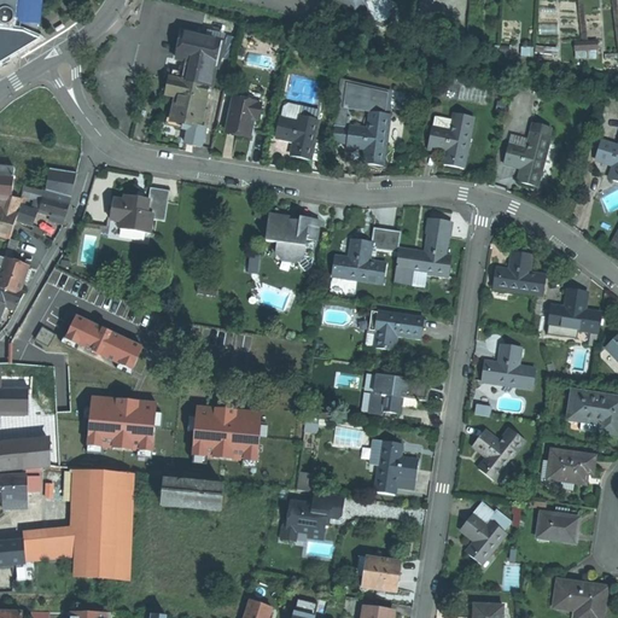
[(0,0),(0,22),(1,23),(4,24),(5,25),(16,27),(17,22),(41,24),(44,0),(0,0)]
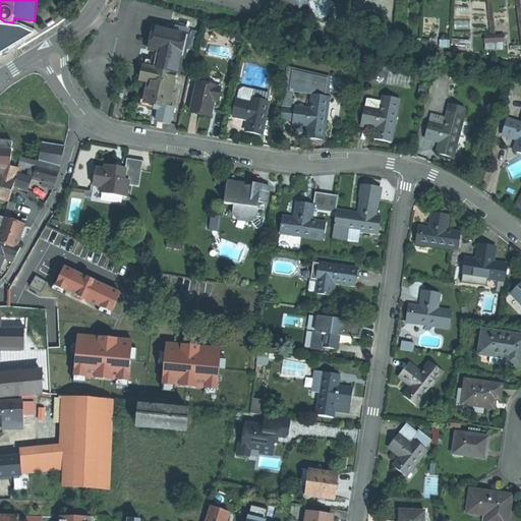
[(285,0),(299,9),(315,0),(285,0)]
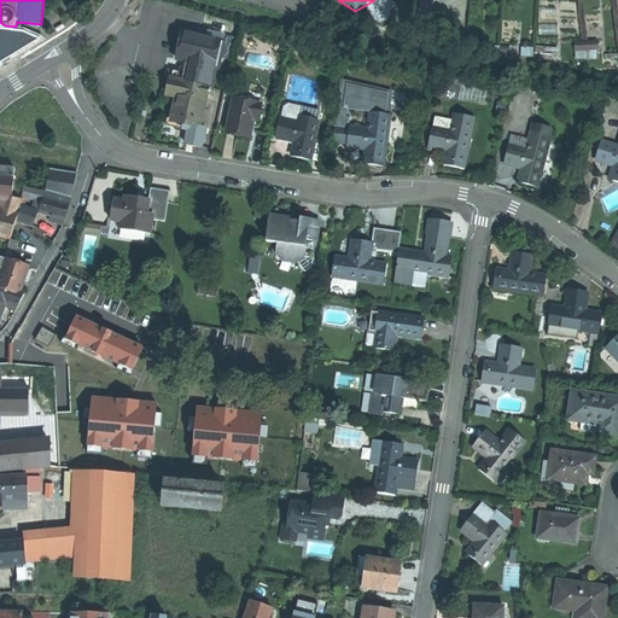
[(186,18),(188,6),(181,4),(178,17),(186,18)]
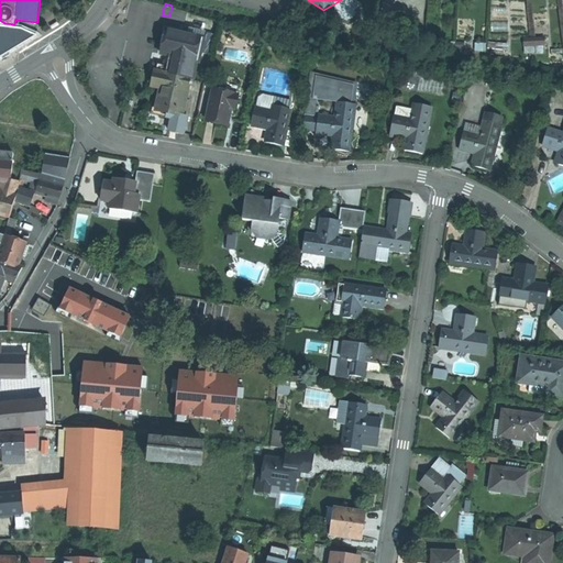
[(175,20),(178,7),(172,6),(169,17),(168,19),(175,20)]
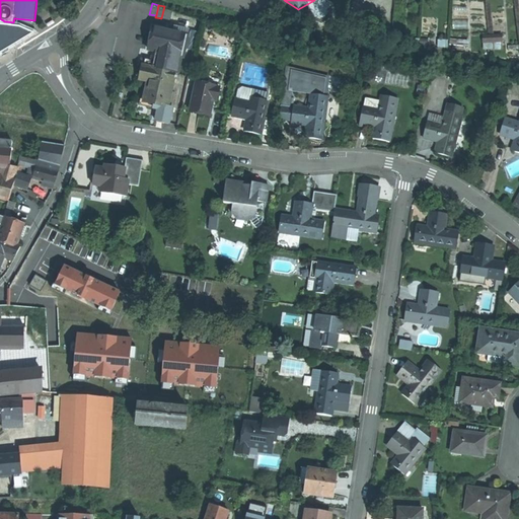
[(193,14),(177,10),(175,16),(191,20),(193,14)]
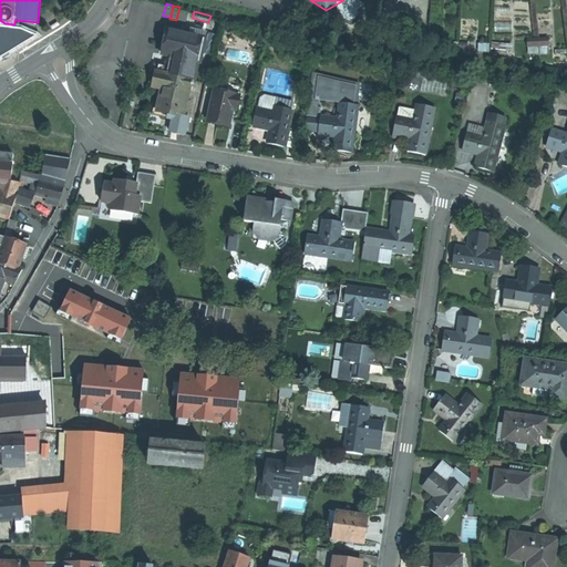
[(191,29),(189,34),(205,38),(206,32),(191,29)]
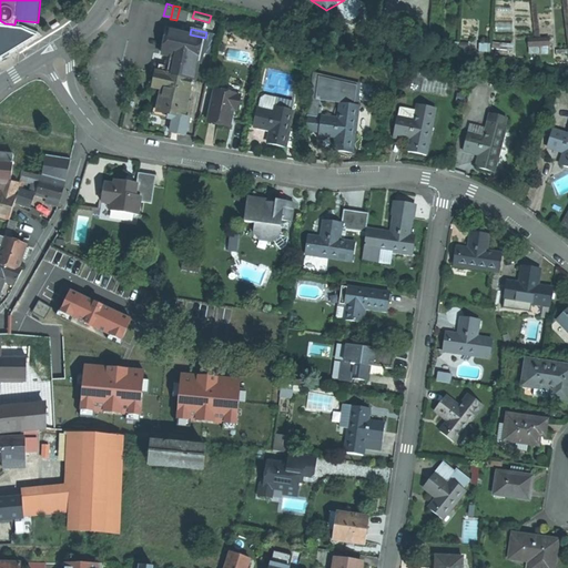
[(156,87),(162,88),(165,73),(191,79),(194,80),(198,62),(200,62),(205,38),(190,34),(168,30),(162,54),(166,54),(164,64),(158,63),(153,85),(156,87)]
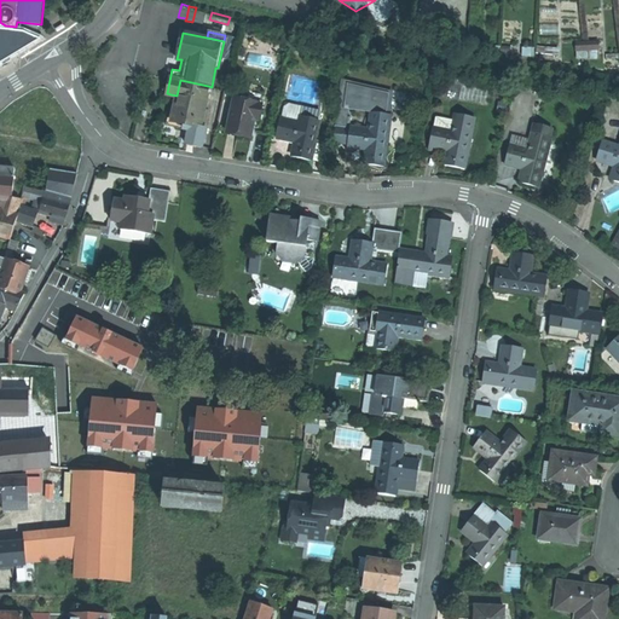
[(599,40),(576,41),(576,58),(600,57),(599,40)]
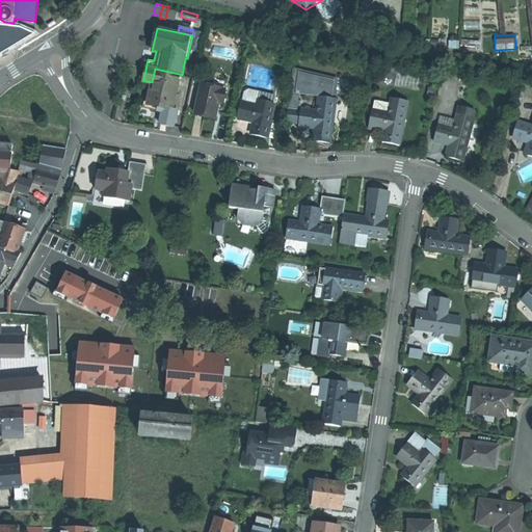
[(179,74),(155,69),(152,82),(147,104),(163,108),(171,109),(175,95),(179,74)]
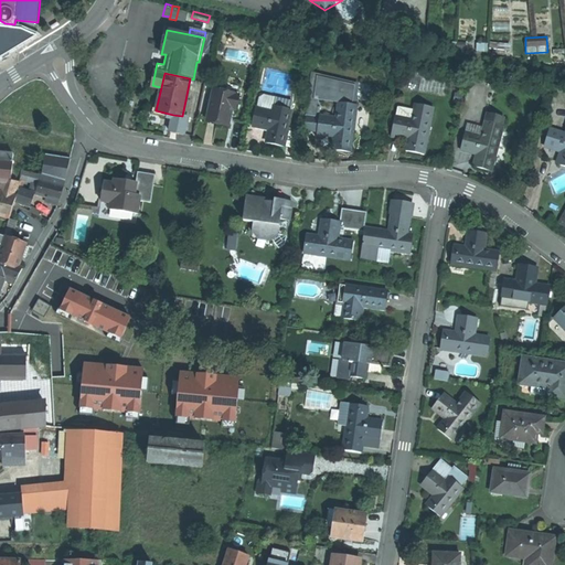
[(302,130),(317,132),(318,118),(336,120),(338,104),(352,106),(352,99),(353,99),(354,86),(320,78),(321,75),(310,73),(302,130)]
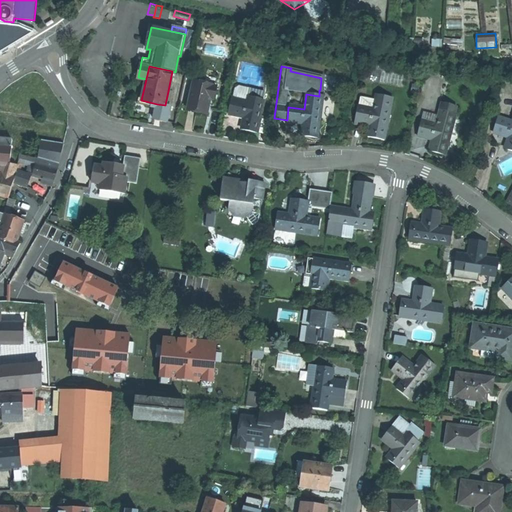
[(450,76),(443,74),(442,81),(449,82),(450,76)]
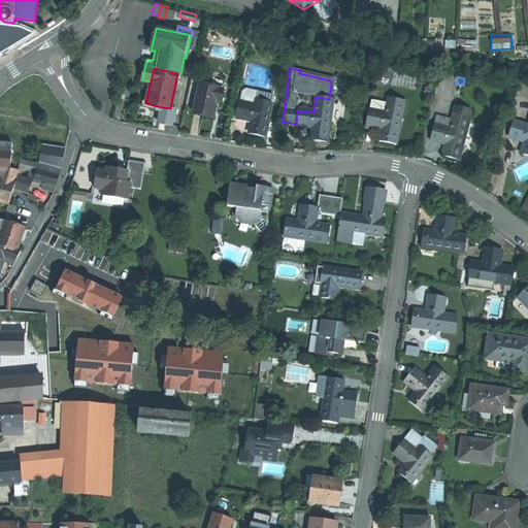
[(151,81),(145,80),(140,106),(151,108),(161,110),(162,107),(145,103),(151,81)]
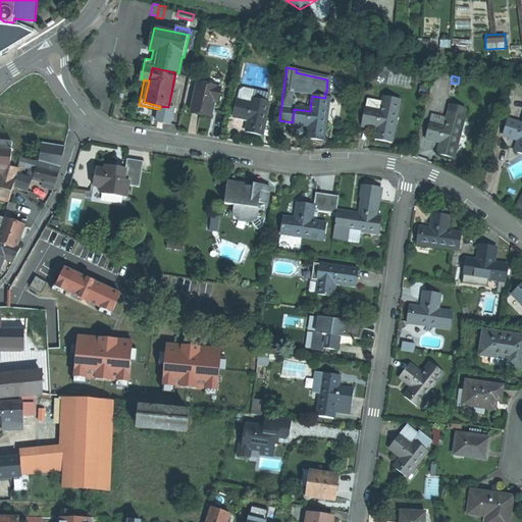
[(197,83),(191,111),(200,113),(211,115),(214,102),(217,102),(220,90),(216,90),(217,88),(197,83)]
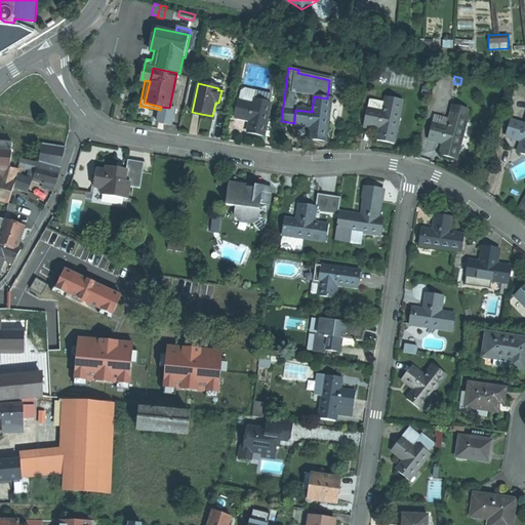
[(240,102),(255,105),(256,99),(258,91),(246,89),(242,91),(240,102)]
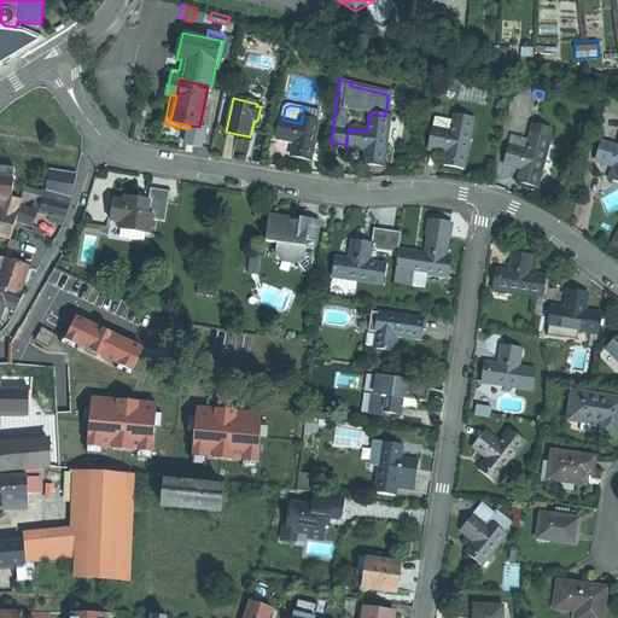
[(302,117),(319,121),(321,112),(304,108),(302,117)]
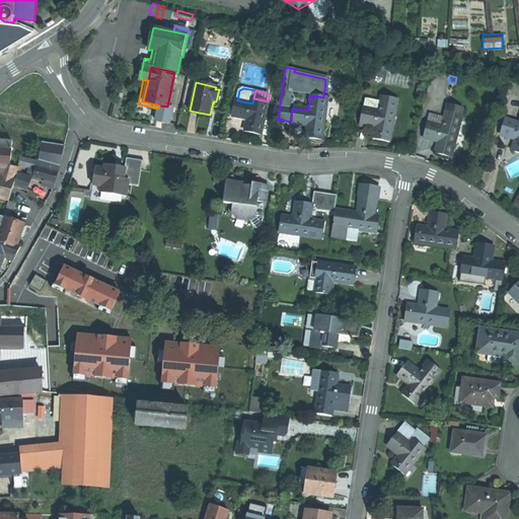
[(167,106),(159,105),(158,108),(156,121),(169,124),(172,107),(171,106),(174,93),(170,92),(167,106)]
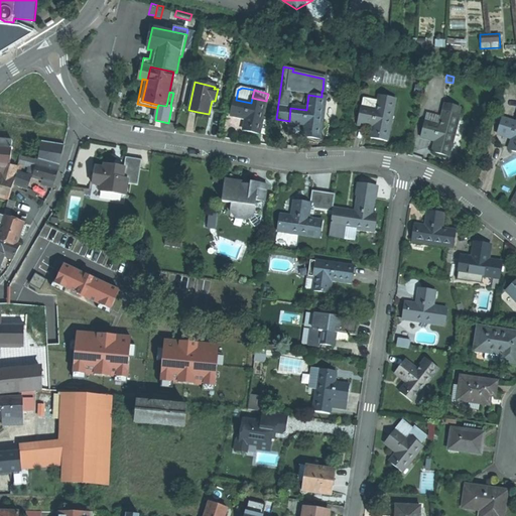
[(289,121),(288,123),(304,125),(303,137),(311,138),(318,139),(325,97),(321,97),(308,95),(306,110),(290,108),(289,121)]
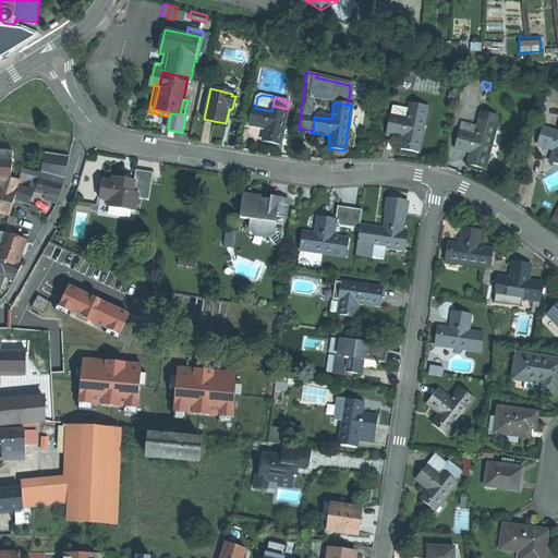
[(419,152),(426,106),(409,102),(409,108),(407,119),(390,116),(386,135),(396,137),(396,134),(403,135),(402,143),(405,143),(404,149),(411,150),(419,152)]
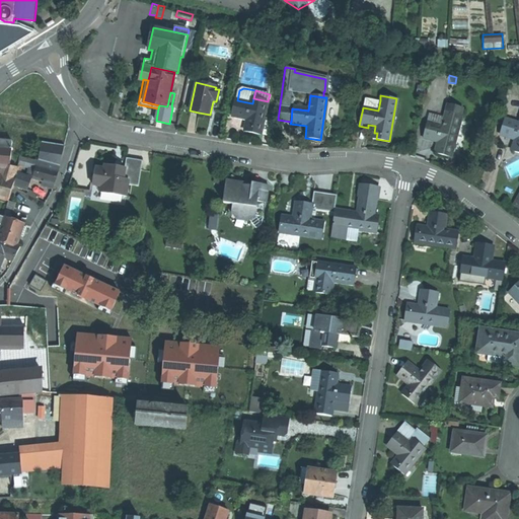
[(261,135),(268,101),(253,98),(252,103),(237,100),(236,99),(232,116),(248,119),(245,132),(253,134),(261,135)]
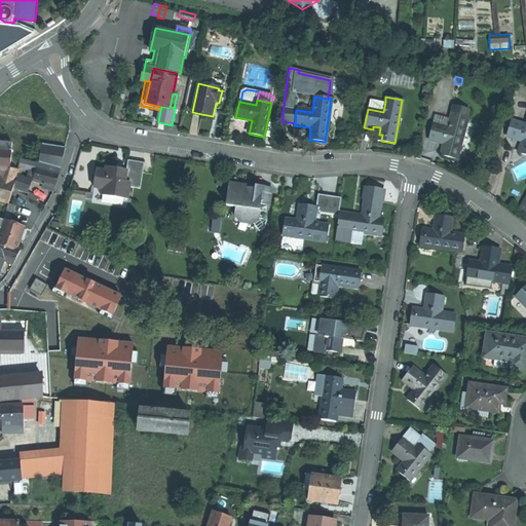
[(369,100),(368,109),(383,112),(385,102),(369,100)]
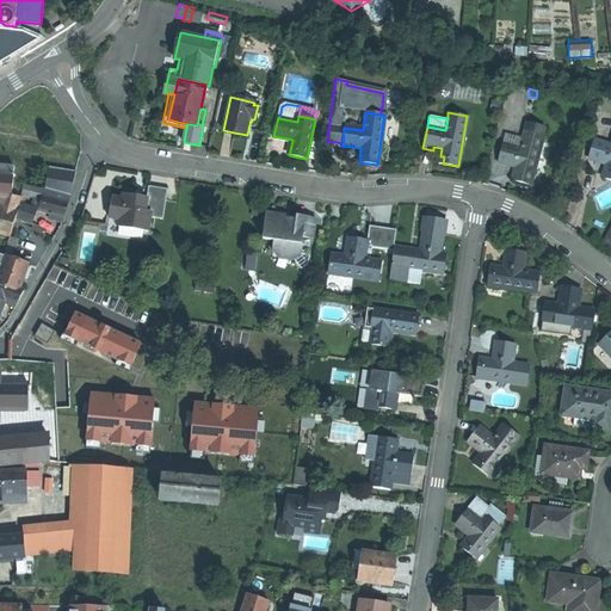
[(528,121),(525,130),(542,135),(544,125),(528,121)]
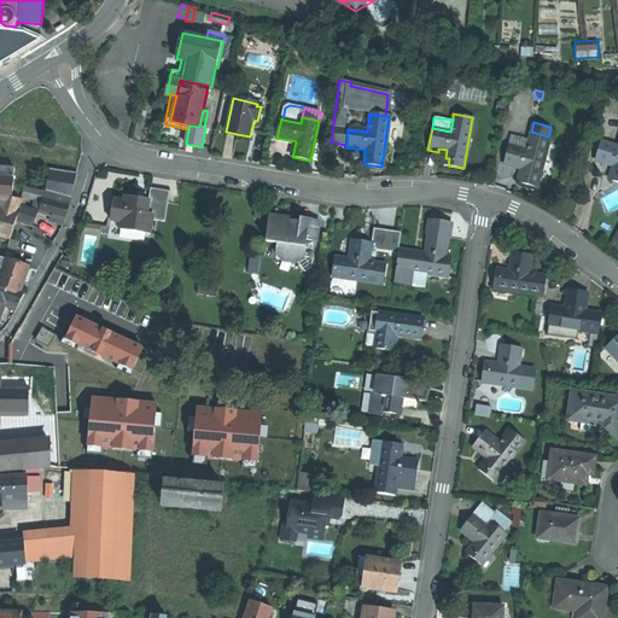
[(529,185),(537,186),(551,136),(548,136),(531,132),(529,141),(526,149),(511,145),(508,145),(503,163),(522,168),(520,175),(524,175),(522,182),(529,185)]
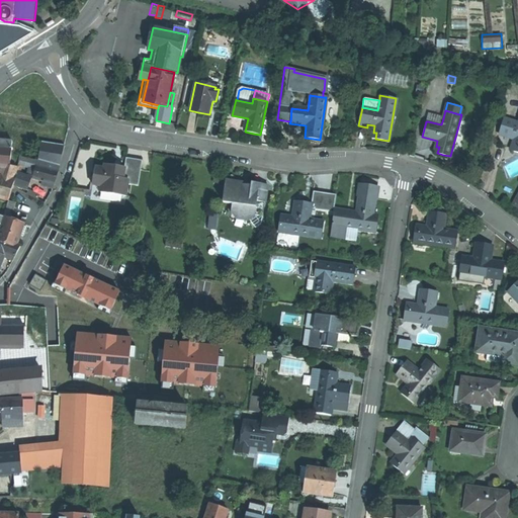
[(430,114),(428,121),(441,124),(443,118),(430,114)]
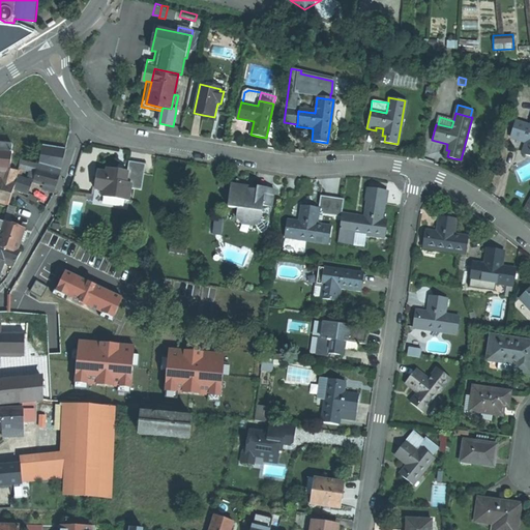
[(529,154),(529,123),(516,120),(511,137),(526,141),(525,147),(528,148),(526,154),(529,154)]
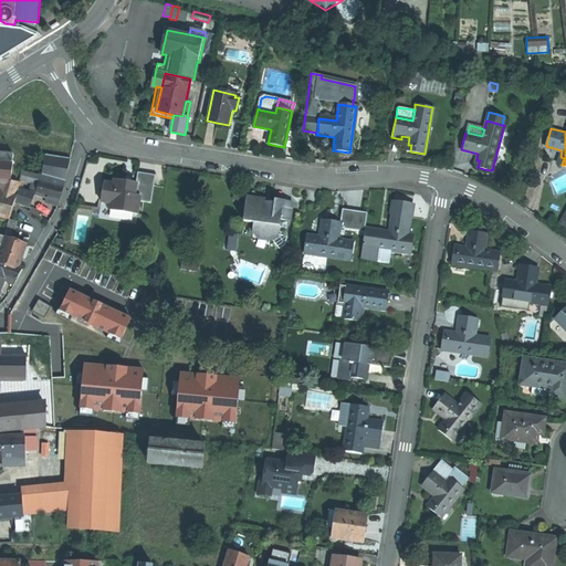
[(13,154),(0,153),(0,181),(4,182),(11,184),(11,182),(13,154)]
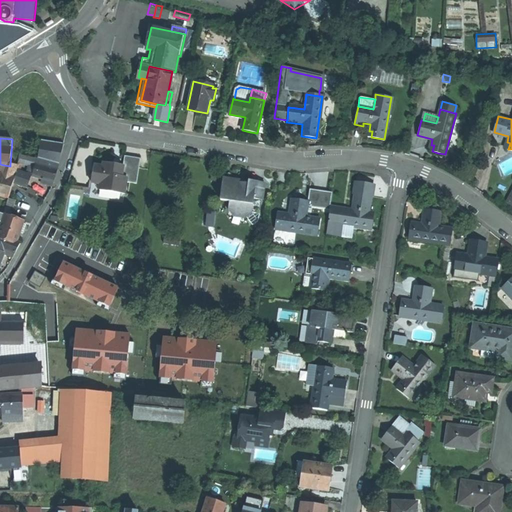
[(54,152),(42,148),(40,156),(52,159),(54,152)]
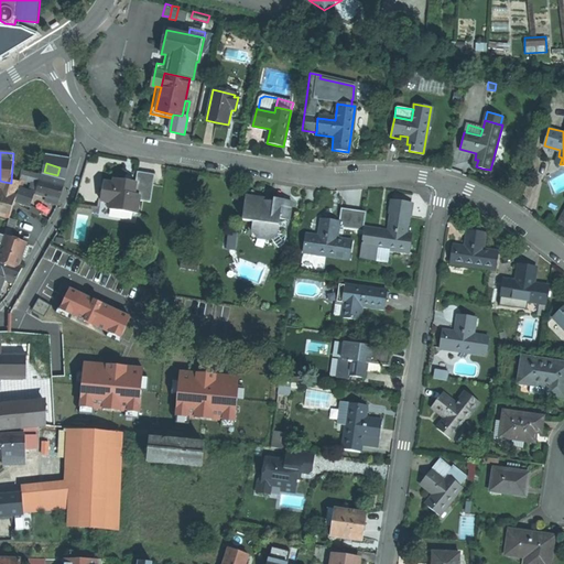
[(150,203),(154,174),(137,172),(136,182),(128,181),(114,180),(114,183),(104,182),(101,202),(110,203),(109,209),(137,214),(138,208),(139,201),(150,203)]
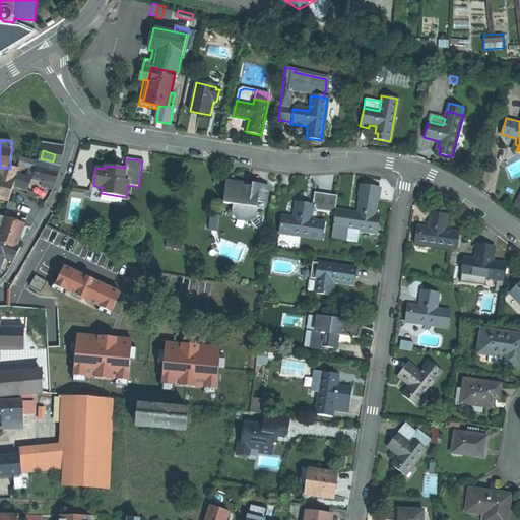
[(33,179),(55,185),(57,179),(59,172),(38,167),(33,179)]
